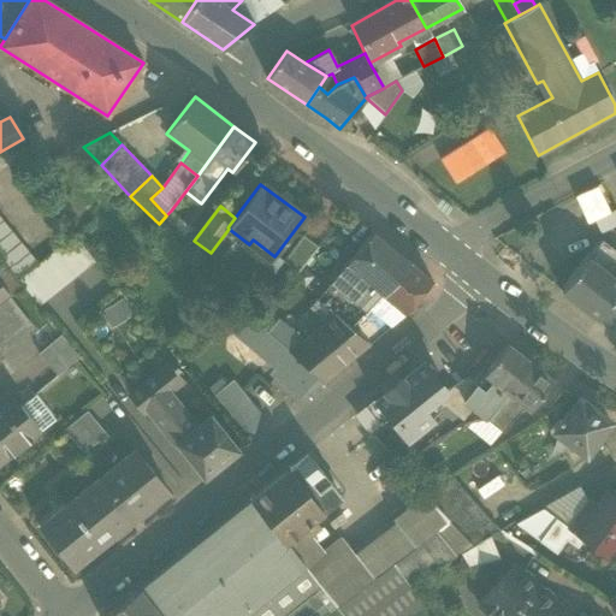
[(615,208),(615,207),(592,218),(599,234),(615,225),(615,208)]
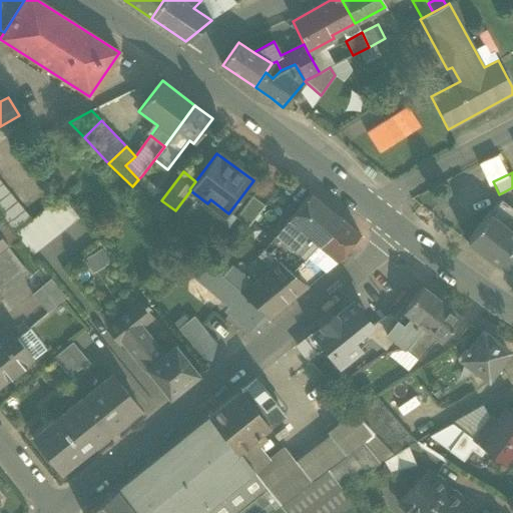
[(138,179),(132,186),(146,202),(156,191),(142,175),(138,179)]
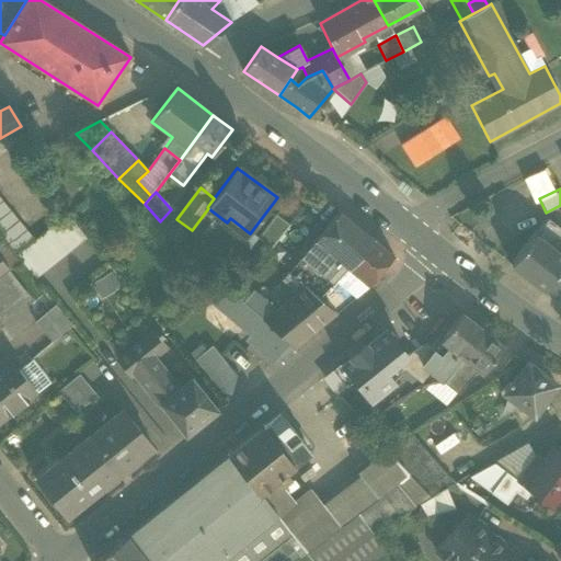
[(67,214),(52,195),(43,203),(57,221),(67,214)]
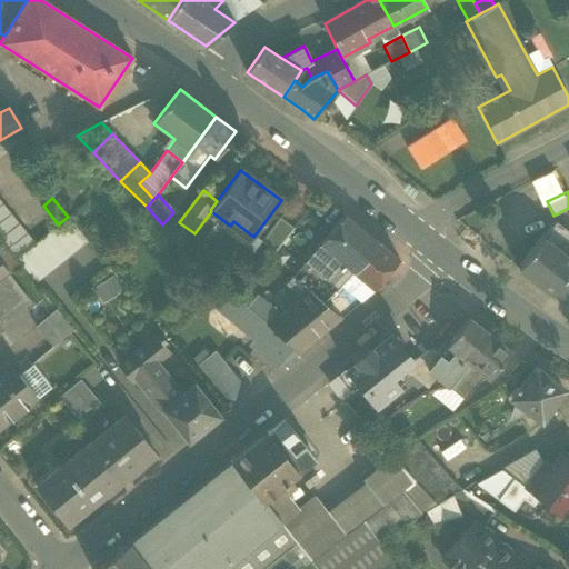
[(35,243),(0,201),(0,240),(16,259),(35,243)]
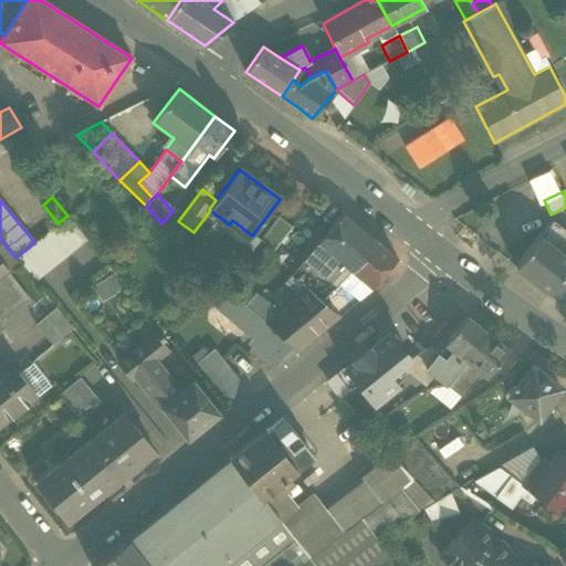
[(376,242),(342,213),(300,263),(306,270),(331,291),(339,280),(349,270),(352,272),(376,242)]
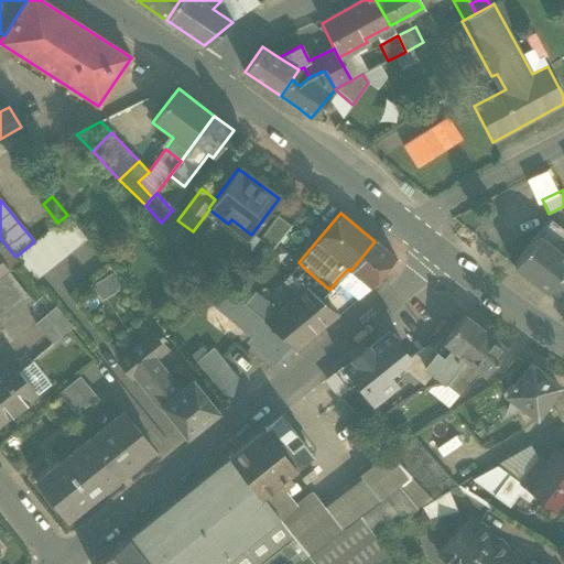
[(277,216),(259,240),(272,250),(291,227),(277,216)]
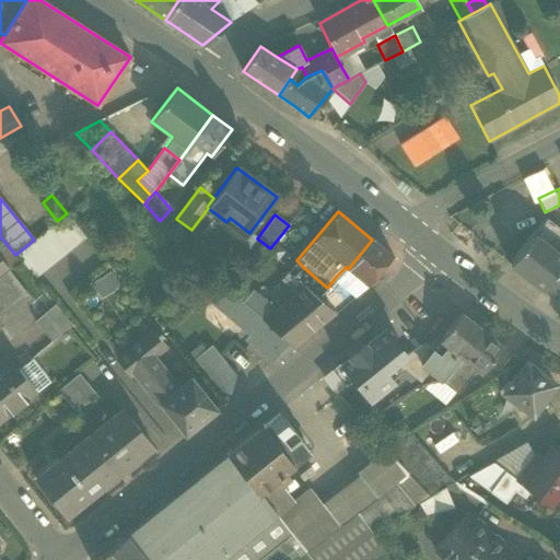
[(559,229),(546,218),(510,266),(543,290),(559,280),(559,229)]
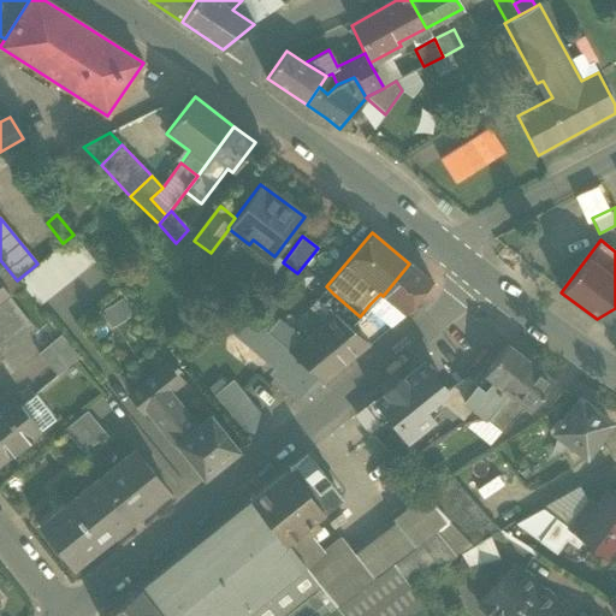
[(324,252),(303,276),(317,286),(337,264),(324,252)]
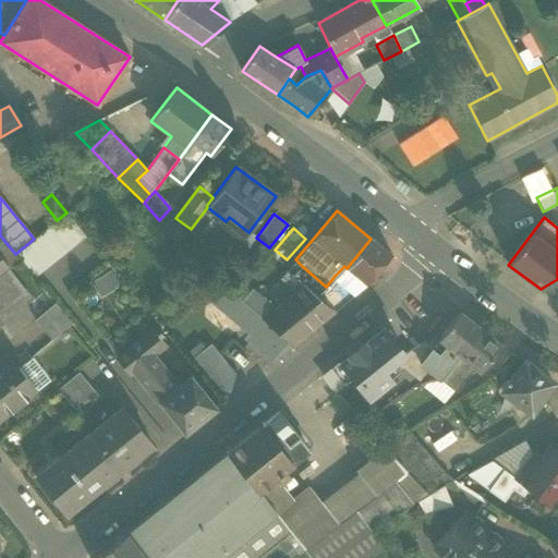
[(46,230),(16,254),(35,278),(65,253),(46,230)]
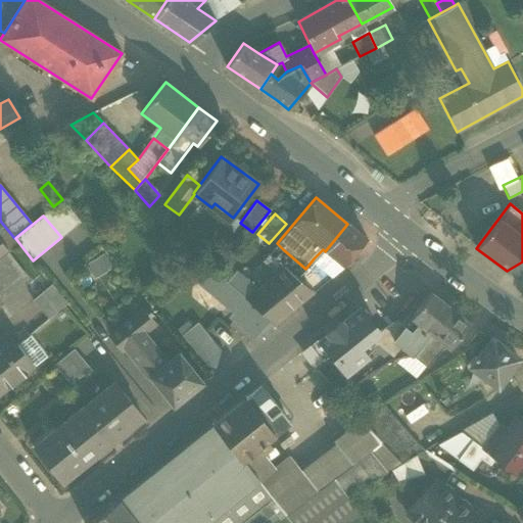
[(347,224),(325,251),(323,249),(314,258),(334,274),(343,266),(366,239),(347,224)]
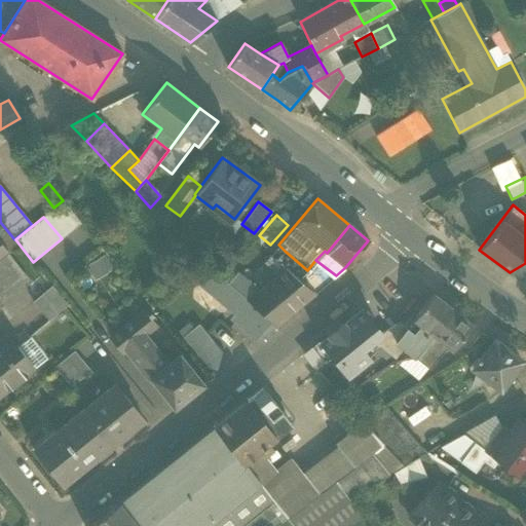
[(270,245),(259,235),(254,240),(265,250),(270,245)]
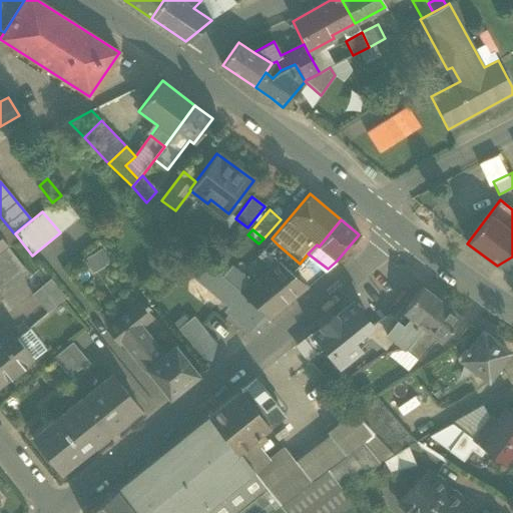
[(300,264),(278,244),(270,253),(291,272),(300,264)]
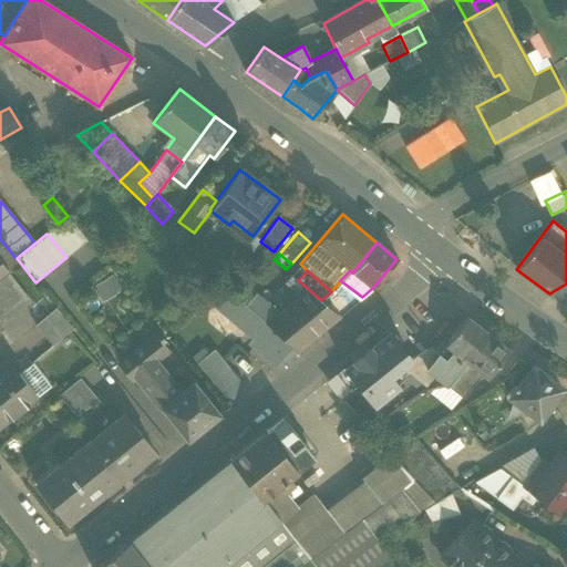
[(91,285),(101,299),(120,287),(111,272),(91,285)]
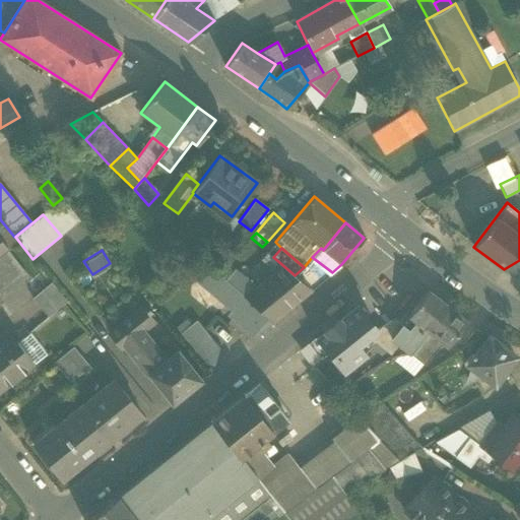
[(23,274),(6,251),(0,255),(0,280),(6,287),(23,274)]
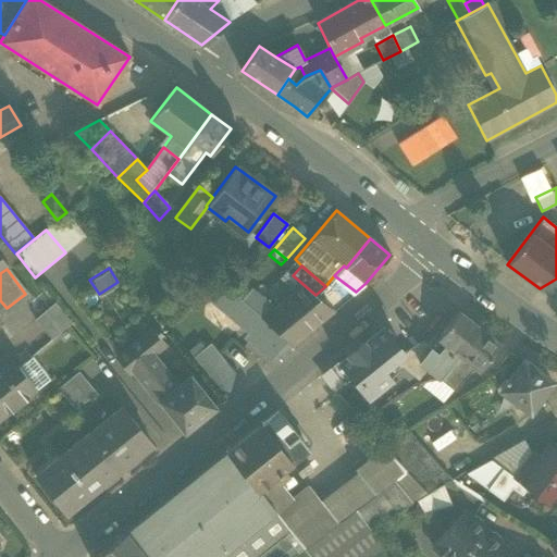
[(273,309),(261,319),(292,345),(292,346),(334,311),(334,310),(316,295),(293,275),(286,270),(280,279),(295,291),(273,309)]
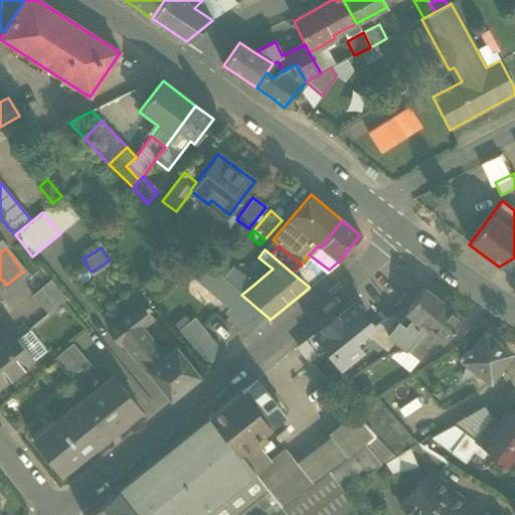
[(329,270),(309,254),(301,265),(292,273),(309,287),(329,270)]
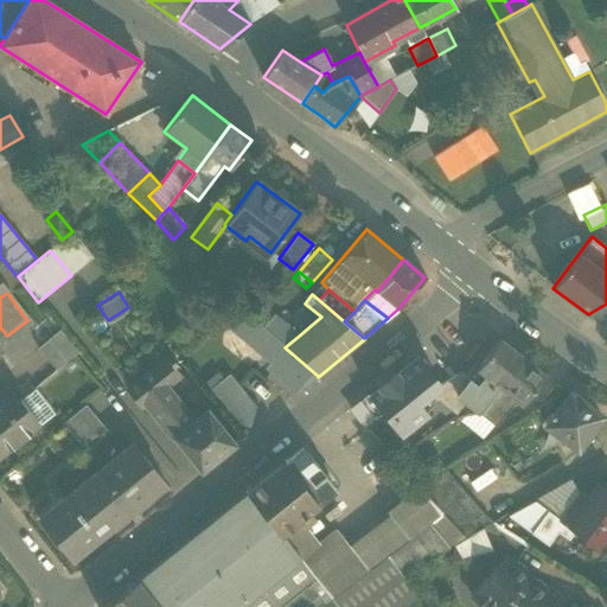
[(606,304),(588,314),(606,326),(606,304)]
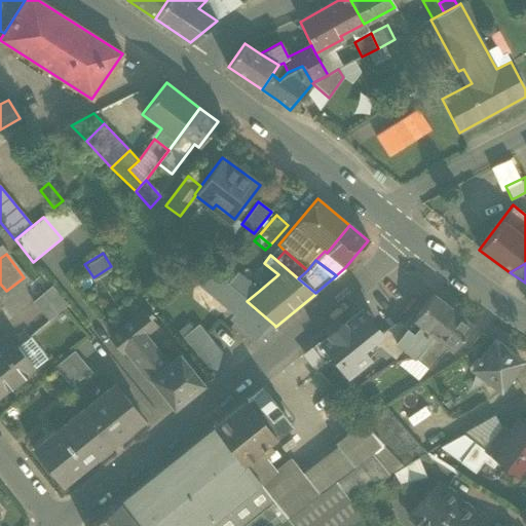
[(227,284),(211,269),(198,284),(234,314),(246,301),(247,301),(258,292),(236,273),(227,284)]
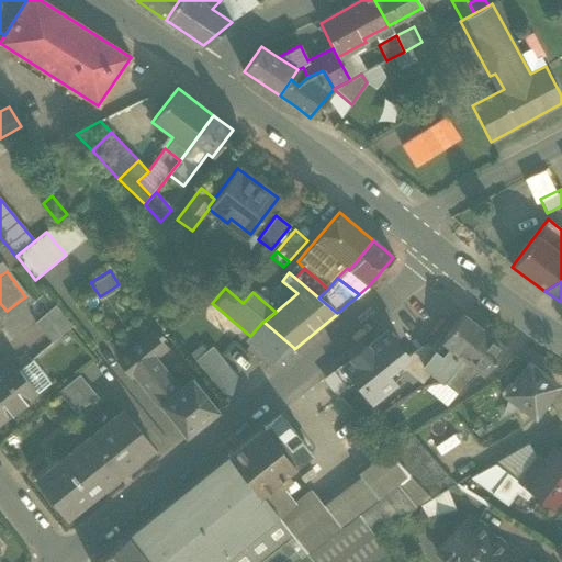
[(55,305),(35,323),(52,343),(71,326),(55,305)]
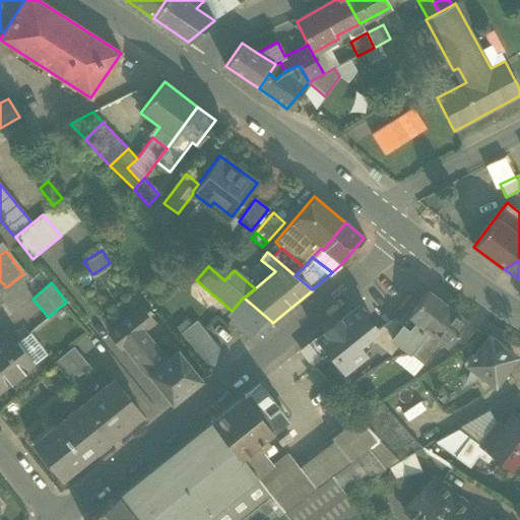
[(429,290),(408,317),(416,324),(410,331),(402,325),(401,325),(383,348),(390,354),(398,344),(410,353),(448,306),(429,290)]
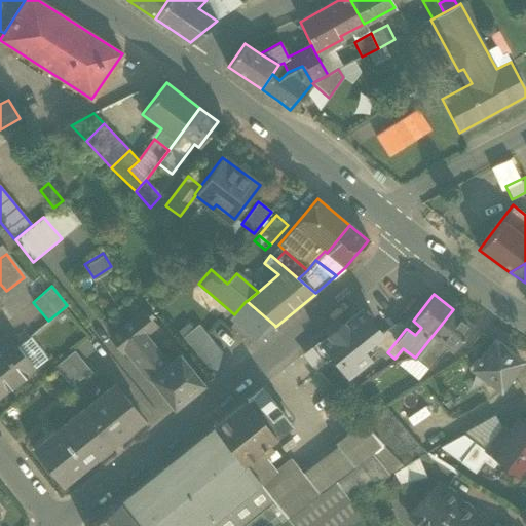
[(247,301),(246,301),(234,314),(230,320),(256,341),(275,326),(247,301)]
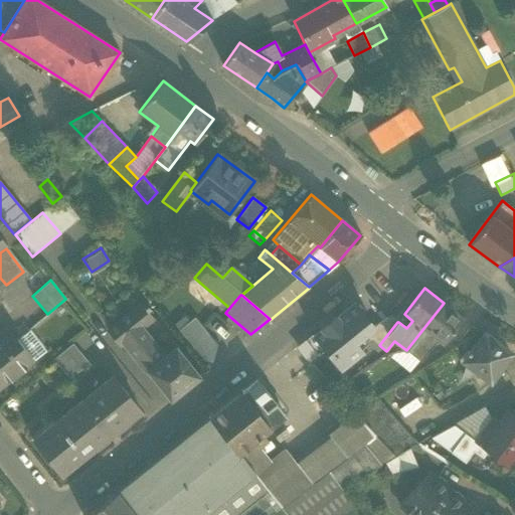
[(339,319),(354,339),(376,322),(362,302),(339,319)]
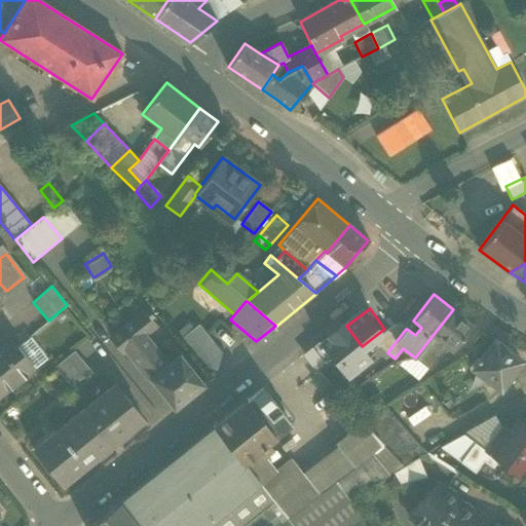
[(453,309),(415,358),(428,368),(445,346),(451,350),(473,324),(453,309)]
